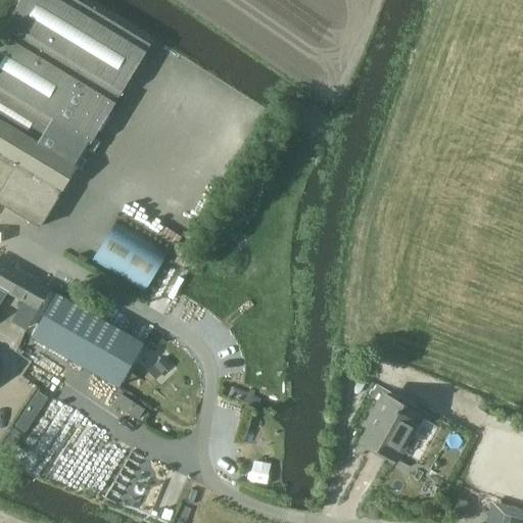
[(0,205),(38,229),(150,45),(76,0),(19,0),(0,32),(0,205)]
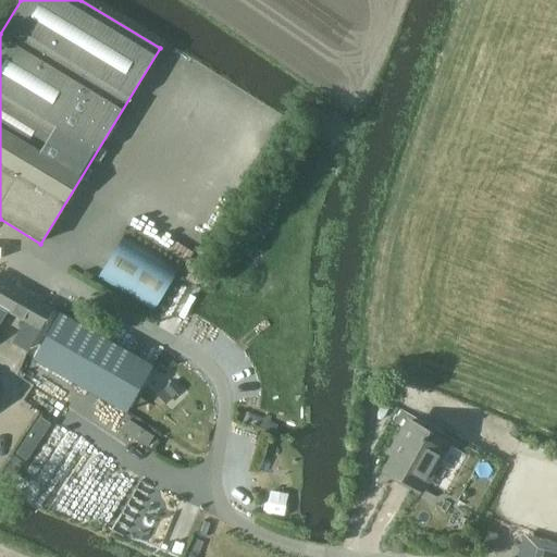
[(122,236),(97,277),(152,312),(178,271),(122,236)]
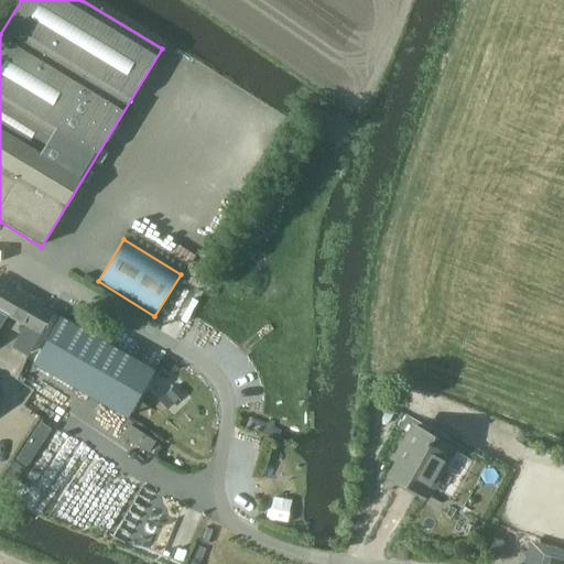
[(0,308),(24,324),(13,344),(30,353),(53,313),(51,312),(0,282),(0,308)]
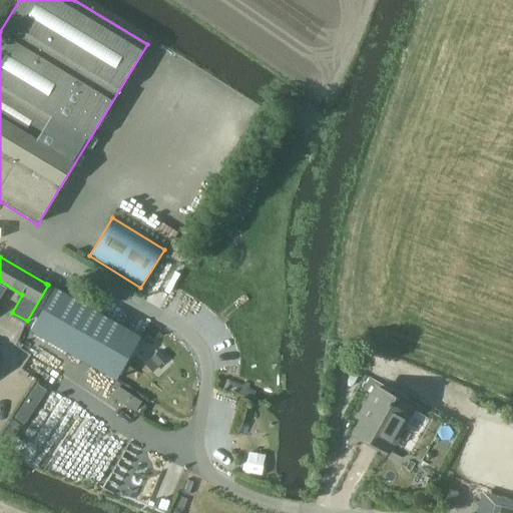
[(55,289),(30,331),(99,370),(115,380),(116,380),(117,378),(125,364),(128,359),(140,338),(55,289)]
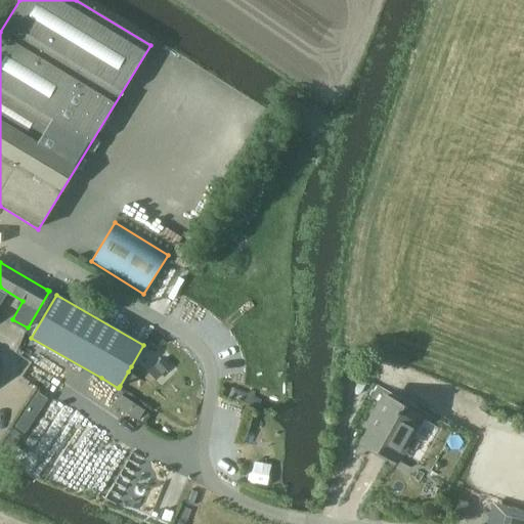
[(164,383),(178,368),(161,351),(146,366),(164,383)]
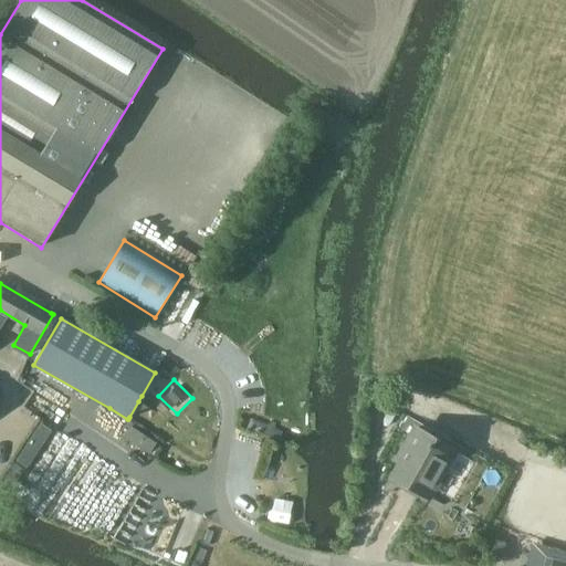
[(16,461),(27,469),(51,431),(41,423),(16,461)]
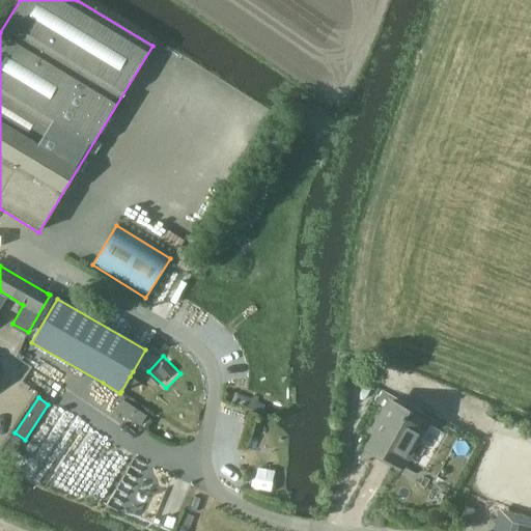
[(145,417),(122,401),(116,411),(139,425),(145,417)]
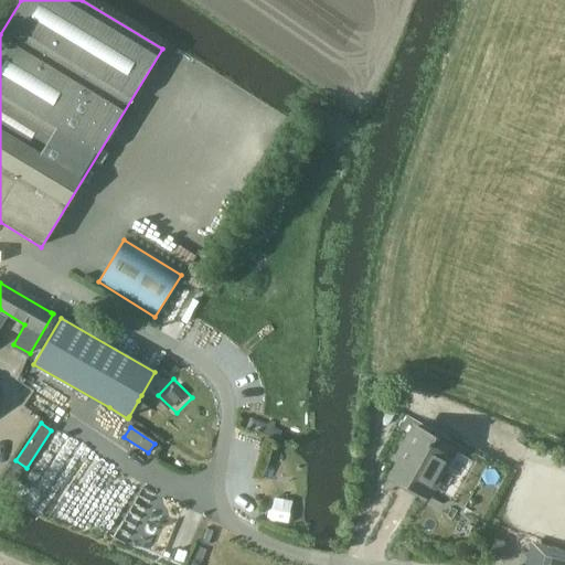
[(426,499),(454,451),(416,429),(396,464),(400,466),(392,478),(426,499)]
